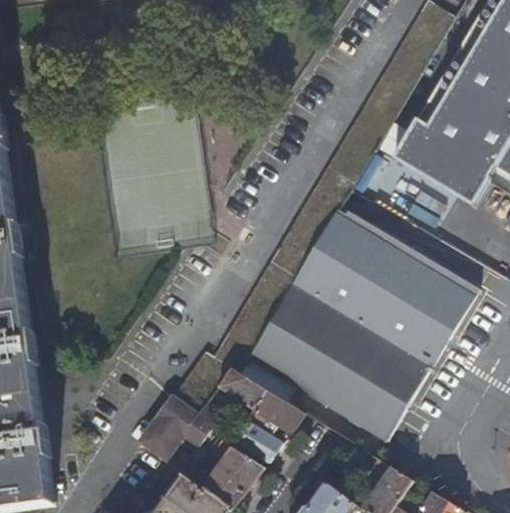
[(487,0),(396,155),(475,202),(497,165),(509,172),(509,0),(487,0)]
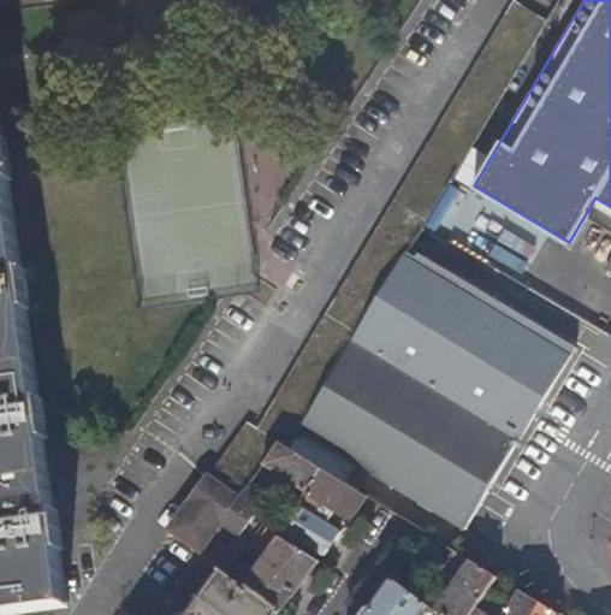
[(0,226),(12,225),(6,179),(4,179),(0,152),(0,142),(1,141),(0,132),(0,226)]
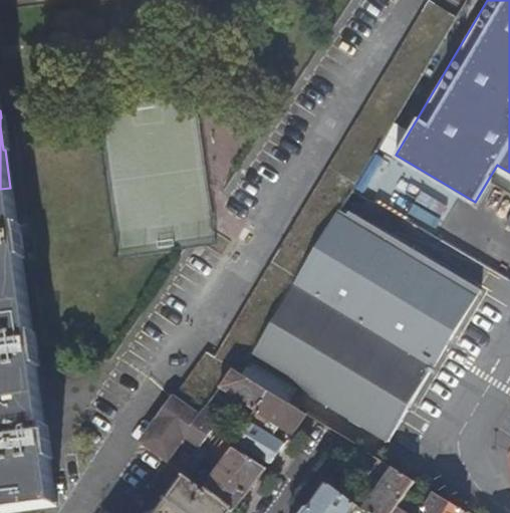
[(218,152),(219,166),(206,167),(207,183),(228,181),(225,151),(218,152)]
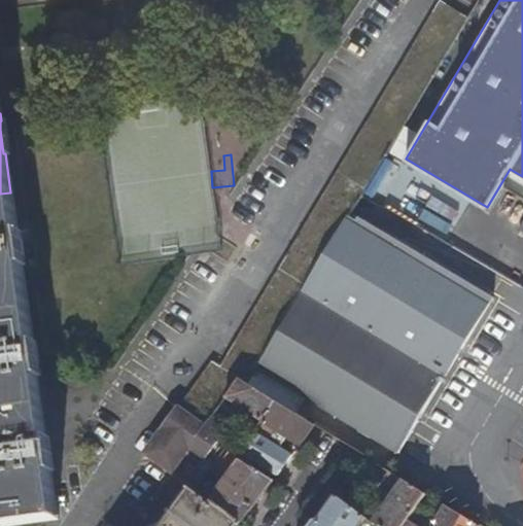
[(410,219),(423,189),(410,183),(396,213),(410,219)]
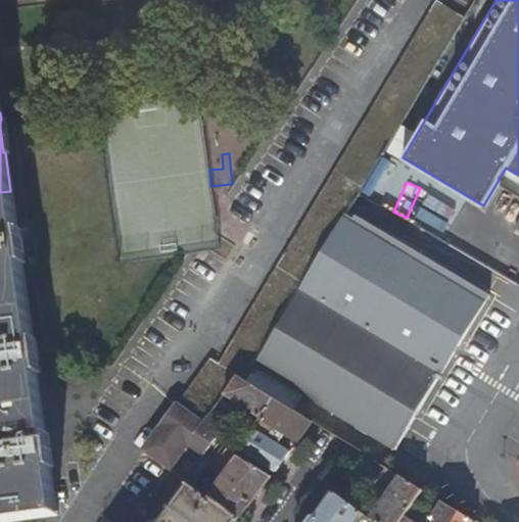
[(0,303),(26,300),(20,262),(18,262),(14,229),(16,229),(10,191),(0,192),(0,303)]
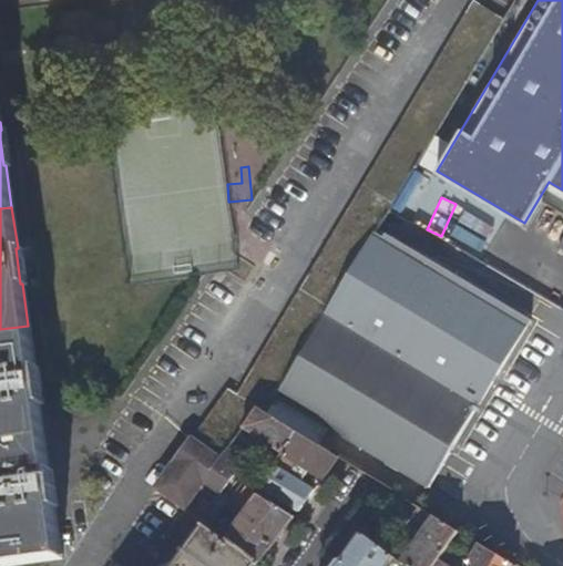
[(384,236),(374,230),(275,394),(423,485),(526,317),(385,232),(384,236)]
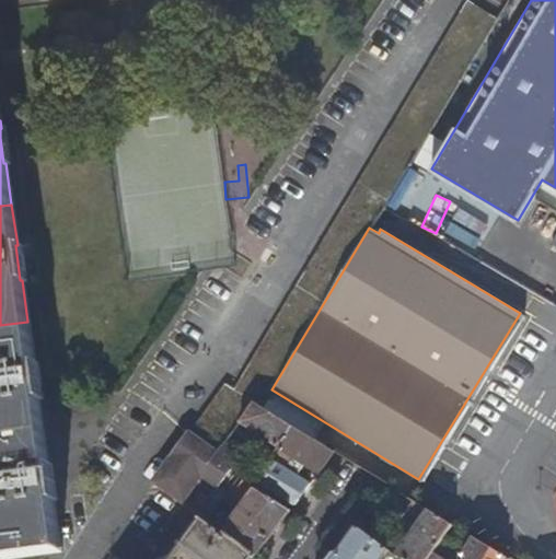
[(0,437),(43,431),(38,396),(36,396),(32,363),(34,363),(27,322),(0,325),(0,437)]
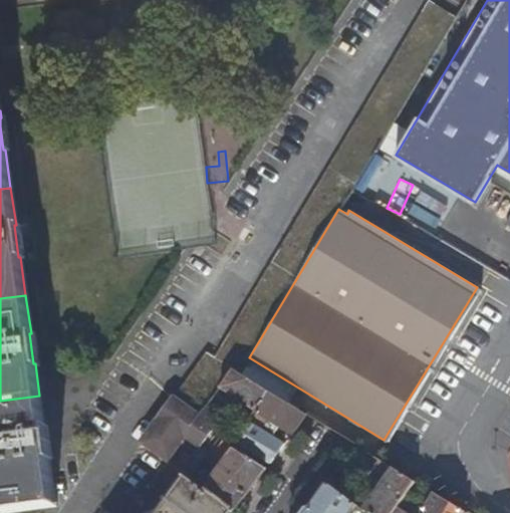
[(218,386),(254,409),(267,391),(239,372),(231,367),(218,386)]
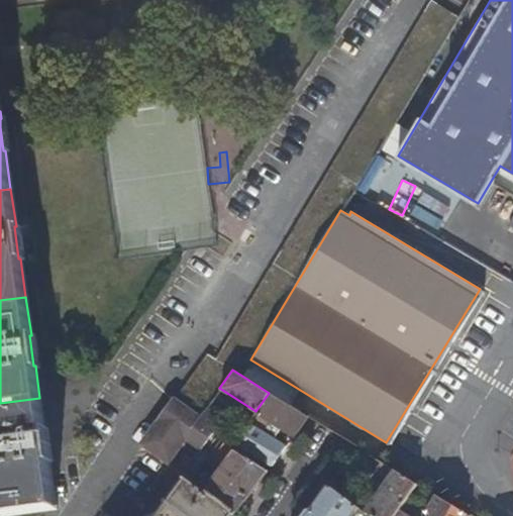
[(229,439),(269,465),(281,448),(270,436),(262,431),(270,420),(291,434),(305,416),(269,393),(255,411),(247,423),(242,420),(229,439)]
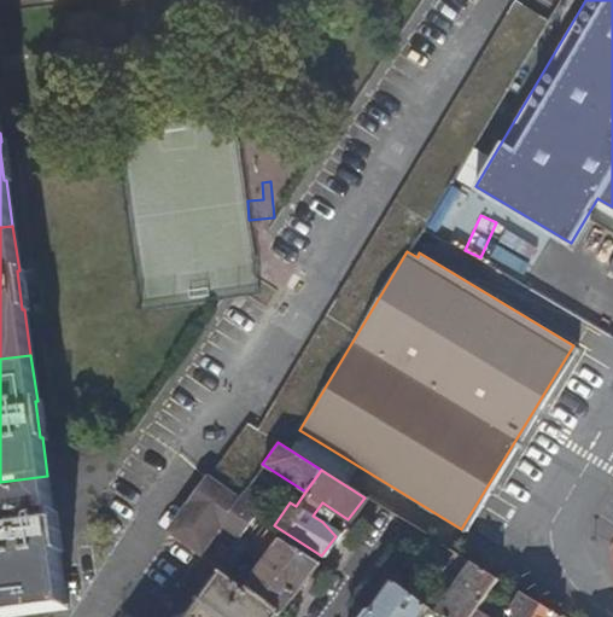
[(52,511),(47,476),(0,482),(0,616),(65,606),(58,551),(56,551),(51,512),(52,511)]
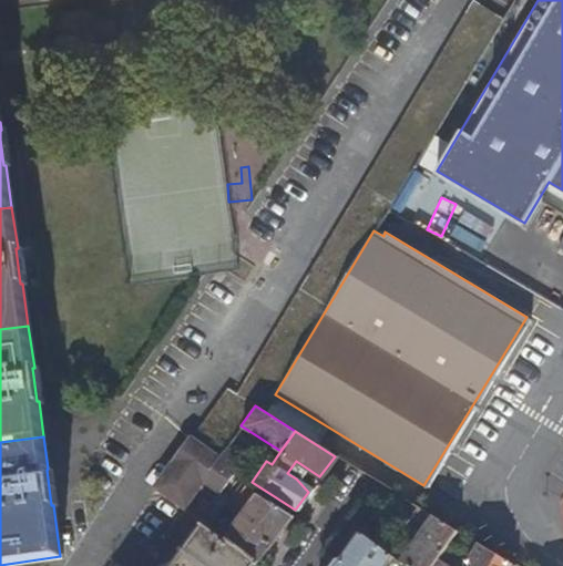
[(243,458),(226,445),(196,485),(213,497),(243,458)]
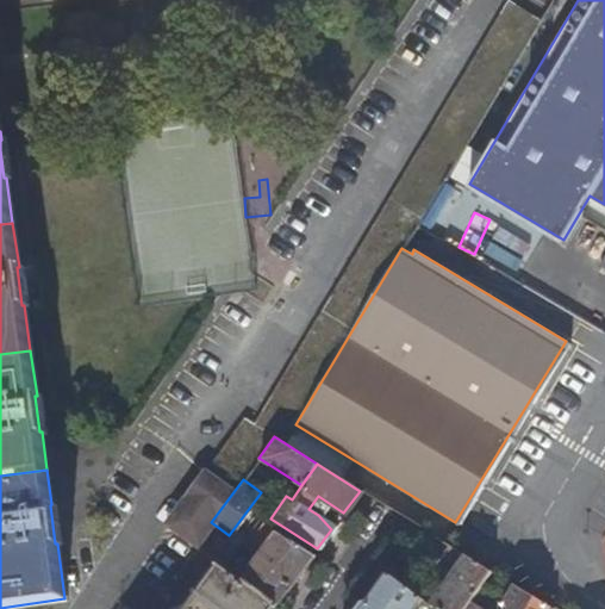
[(266,541),(239,578),(275,606),(312,554),(262,522),(254,532),(266,541)]
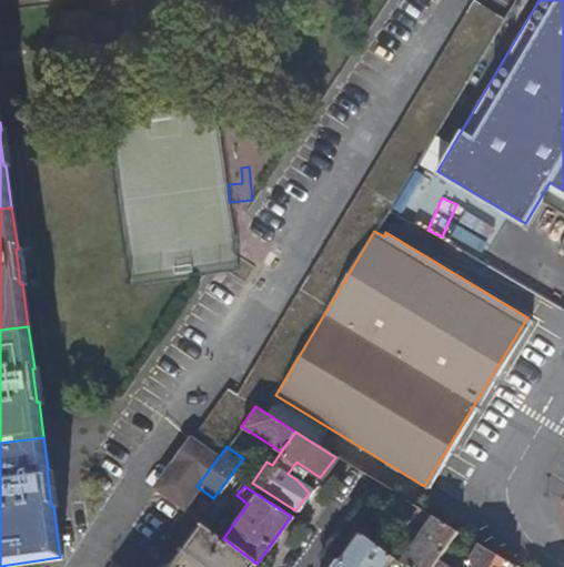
[(432,515),(399,560),(409,566),(433,566),(449,545),(459,532),(432,515)]
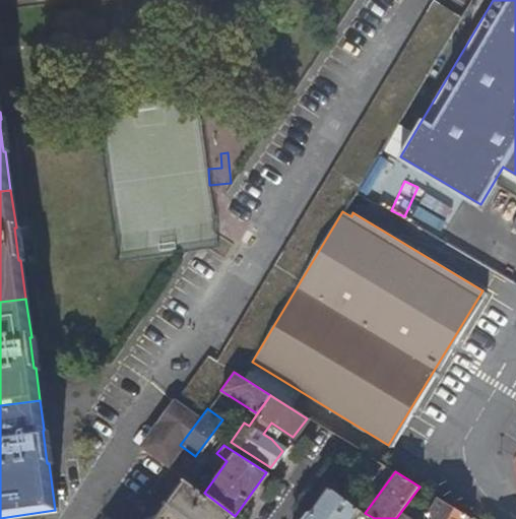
[(232,518),(235,516),(204,493),(203,494),(183,479),(181,481),(183,482),(156,518),(232,518)]
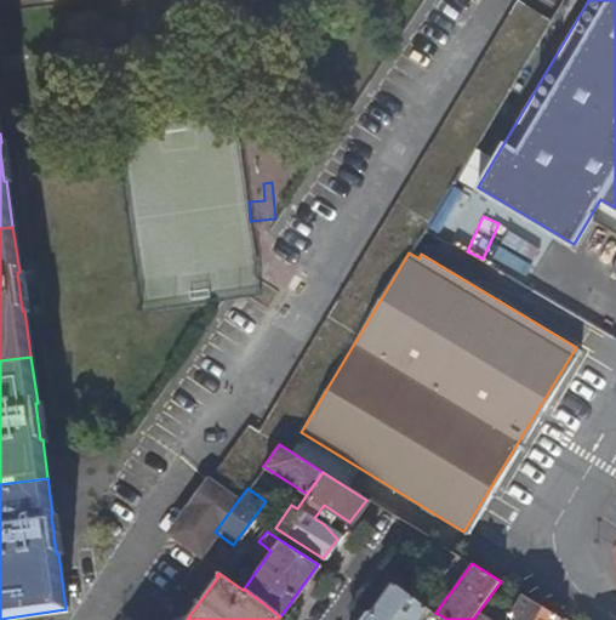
[(446,619),(435,613),(394,584),(368,619),(420,619),(422,618),(426,619),(446,619)]
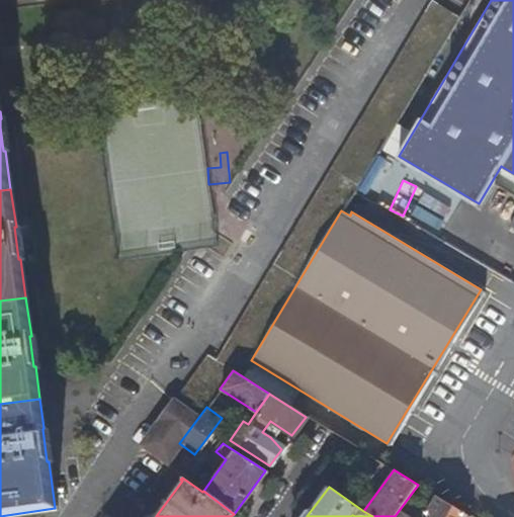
[(416,501),(409,497),(395,516),(468,516),(469,516),(436,496),(432,501),(438,504),(429,516),(411,516),(408,514),(416,501)]
